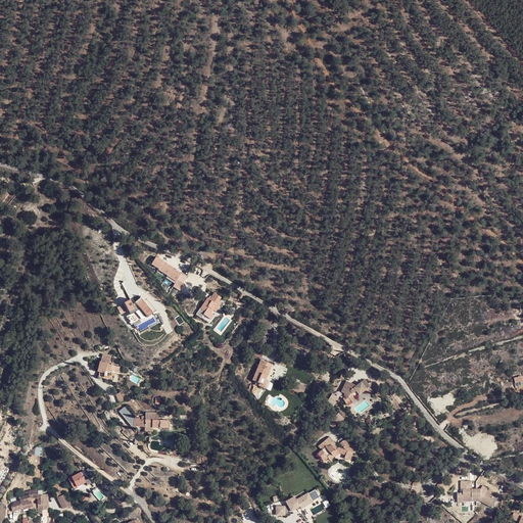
[(150,267),(177,281),(174,287),(179,290),(187,275),(155,258),(150,267)]
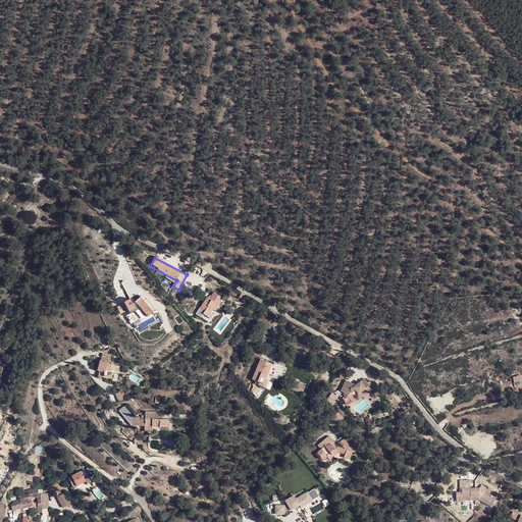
[(202,312),(206,316),(209,313),(212,310),(208,307),(212,302),(214,304),(220,297),(213,292),(210,296),(208,299),(206,297),(199,305),(204,310),(202,312)]
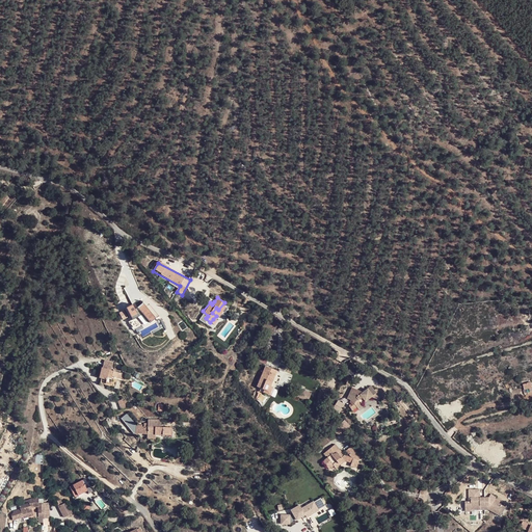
[(150,323),(155,318),(142,302),(136,307),(136,308),(135,309),(133,307),(132,304),(126,308),(130,317),(137,314),(136,313),(139,312),(150,323)]
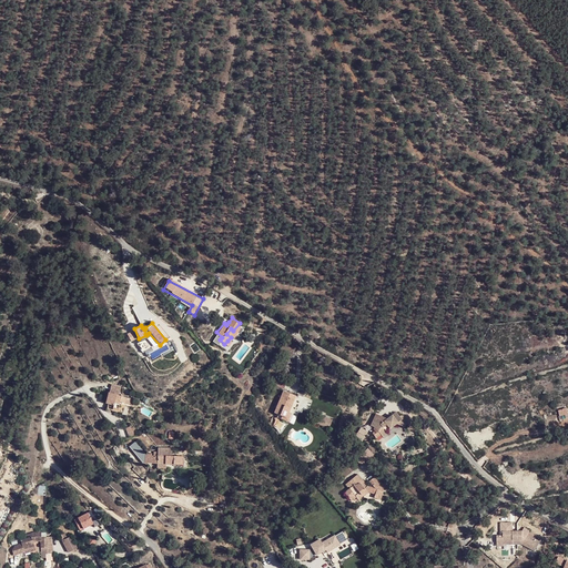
[(113,406),(118,407),(119,399),(125,401),(127,395),(119,393),(121,386),(111,384),(107,402),(108,402),(113,403),(113,406)]
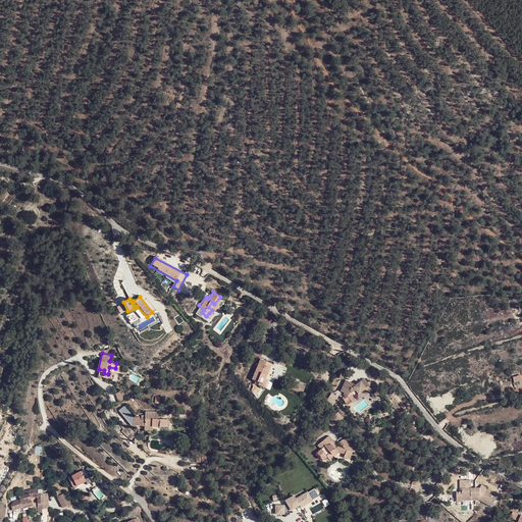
[(251,377),(254,379),(261,382),(269,365),(259,360),(251,377)]
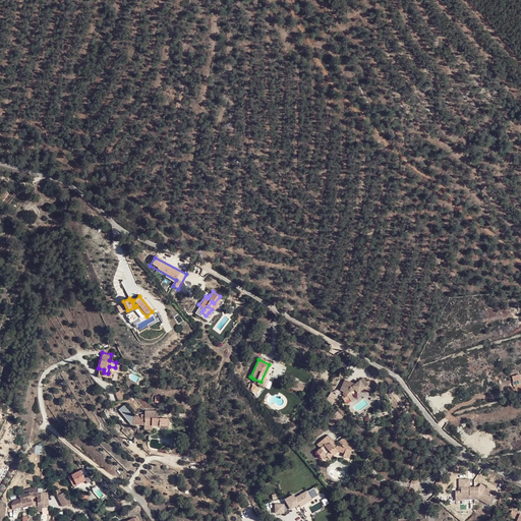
[(261,382),(253,379),(252,381),(264,386),(269,374),(267,373),(270,364),(269,364),(261,382)]
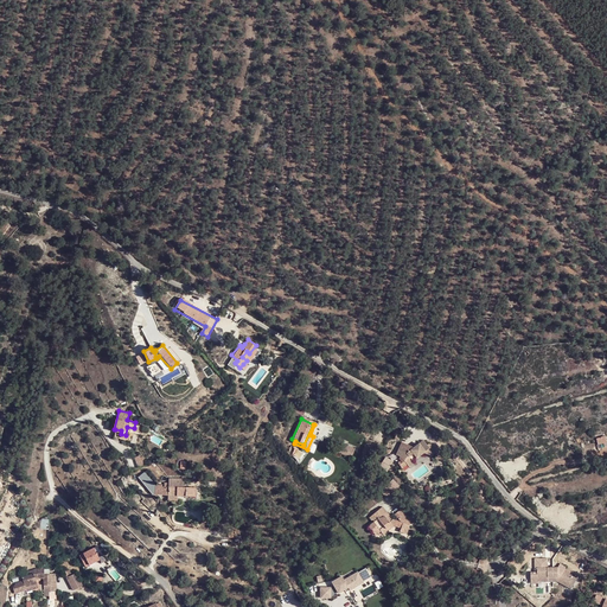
[(325,432),(317,428),(313,436),(321,441),(325,432)]
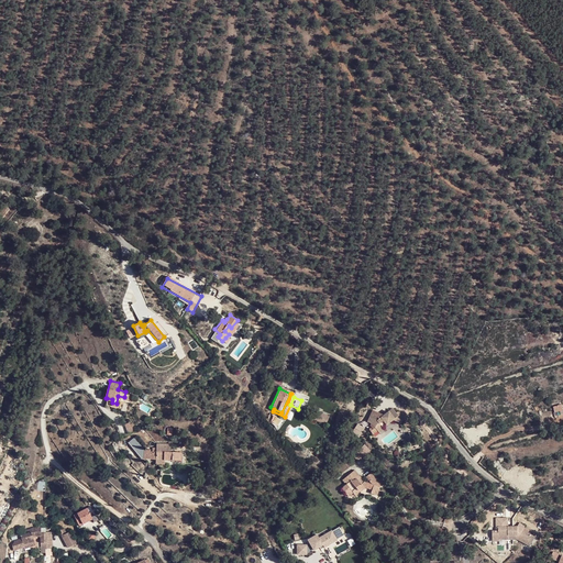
[(560,404),(551,406),(553,412),(562,409),(560,404)]
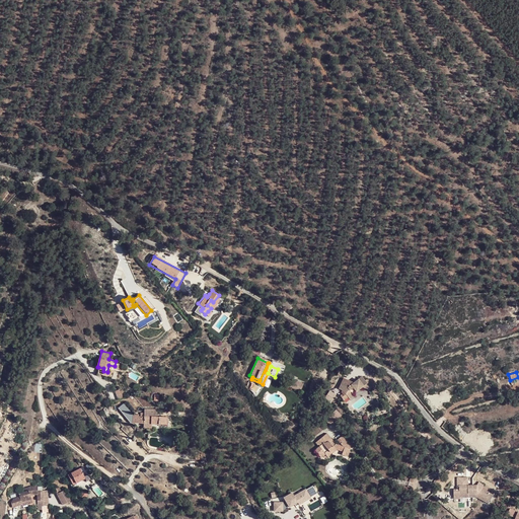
[(356,385),(354,383),(344,378),(339,389),(343,390),(343,393),(345,396),(347,395),(348,397),(351,401),(355,397),(353,394),(362,387),(370,391),(373,385),(369,382),(367,380),(365,382),(362,377),(357,381),(358,383),(356,385)]
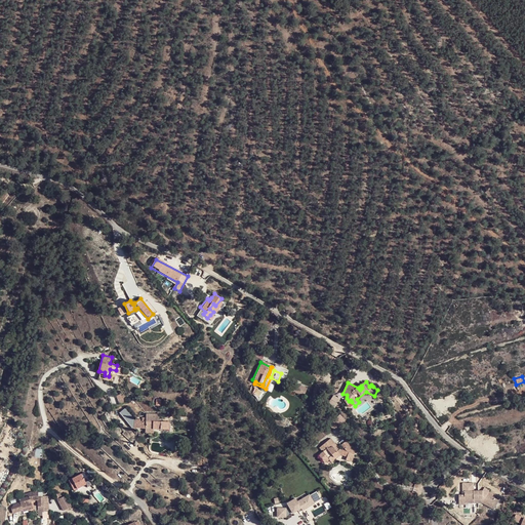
[(293,389),(292,391),(304,396),(307,389),(295,384),(293,389)]
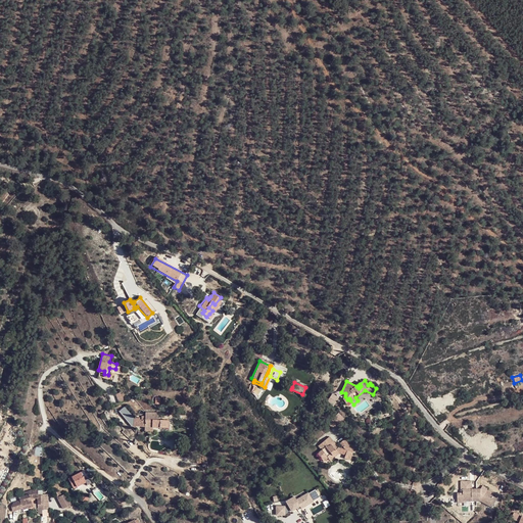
[(345,405),(350,400),(349,398),(347,399),(345,396),(341,399),(345,405)]
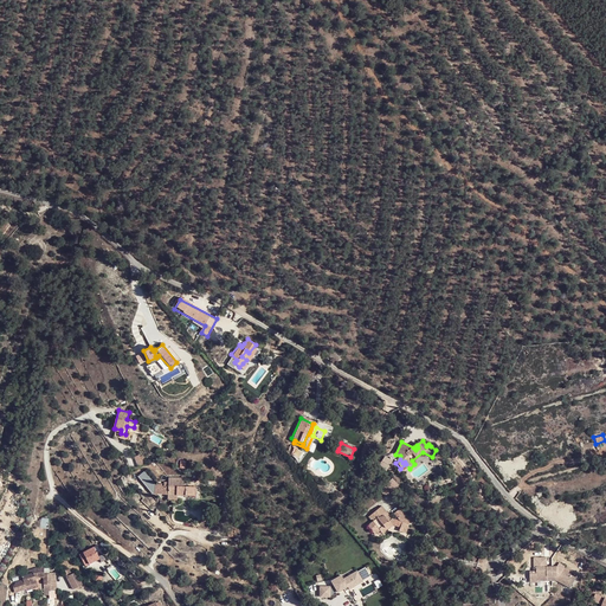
[(176,496),(194,497),(194,488),(184,487),(184,478),(168,477),(167,482),(163,482),(163,487),(161,485),(161,496),(168,496),(176,496)]
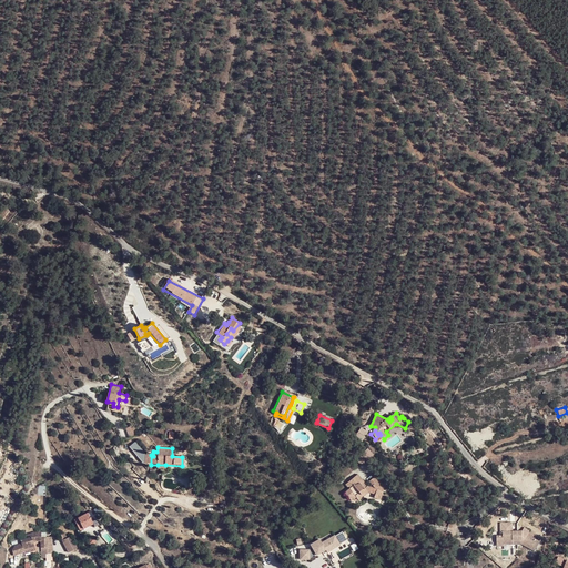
[(368,450),(358,457),(363,463),(373,456),(368,450)]
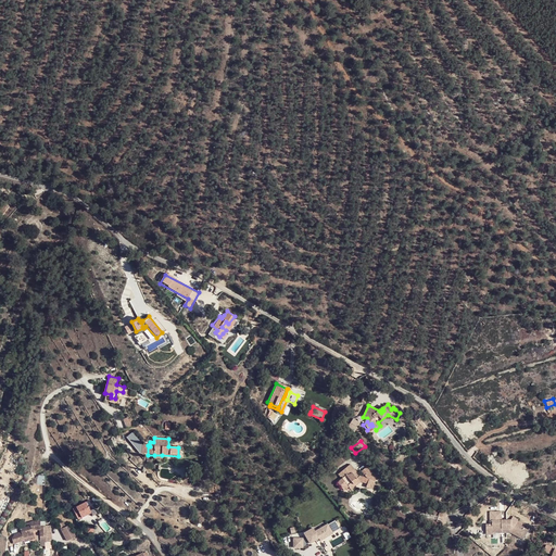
[(341,481),(338,484),(342,493),(362,479),(369,482),(366,488),(374,491),(376,482),(378,480),(368,467),(358,475),(351,467),(338,476),(341,481)]
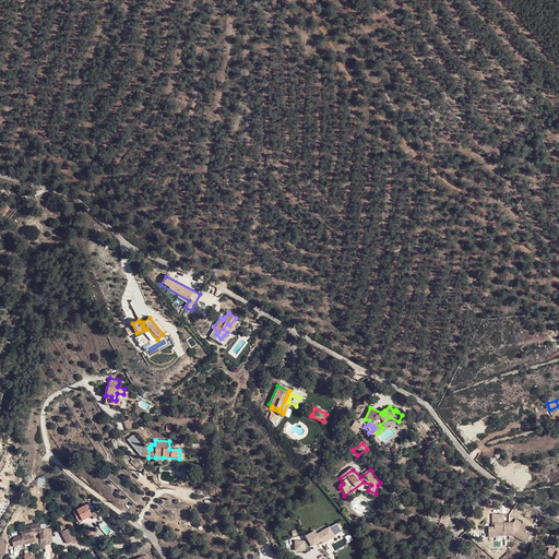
[(78,523),(81,522),(92,516),(93,518),(98,515),(91,502),(72,512),(76,520),(78,523)]
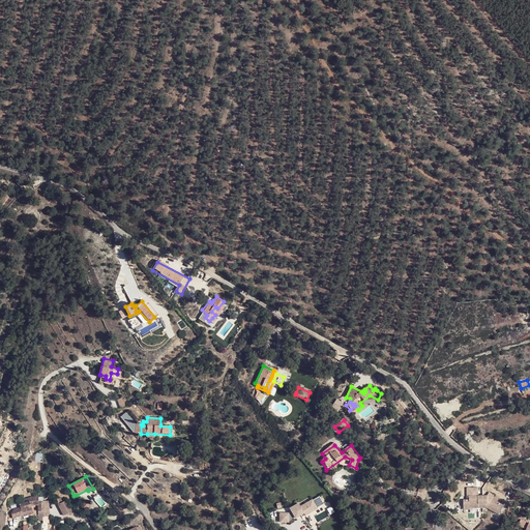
[(476,487),(466,486),(466,495),(468,495),(469,499),(466,499),(462,499),(462,508),(468,508),(468,506),(486,506),(497,512),(500,503),(494,500),(489,497),(491,494),(492,493),(487,490),(484,494),(477,493),(476,487)]
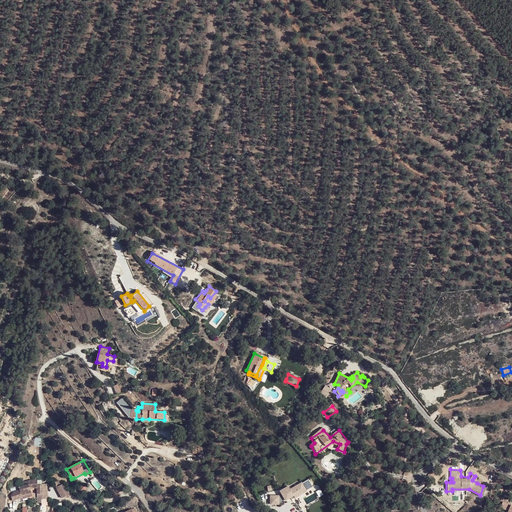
[(19,490),(13,492),(11,495),(13,501),(22,499),(32,497),(30,490),(33,488),(36,489),(36,494),(37,502),(38,502),(39,503),(41,503),(41,500),(47,500),(47,484),(43,484),(43,485),(36,485),(37,480),(31,480),(24,482),(24,485),(18,487),(19,490)]
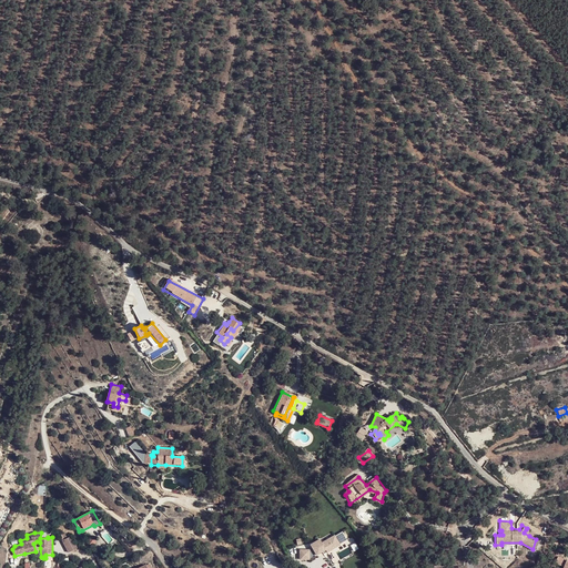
[(71,536),(61,541),(68,554),(78,548),(71,536)]
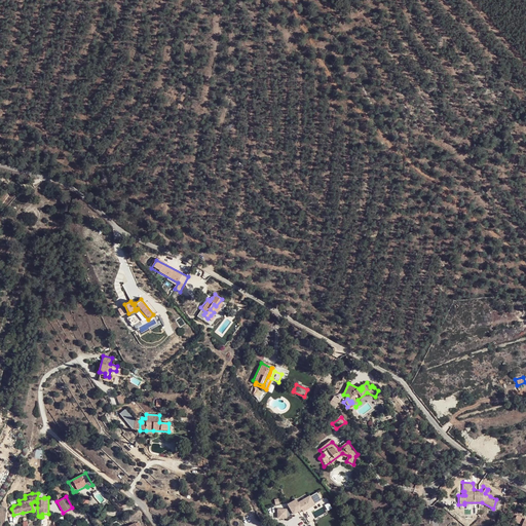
[(296,499),(287,505),(293,516),(302,510),(303,513),(315,505),(309,496),(298,502),(296,499)]
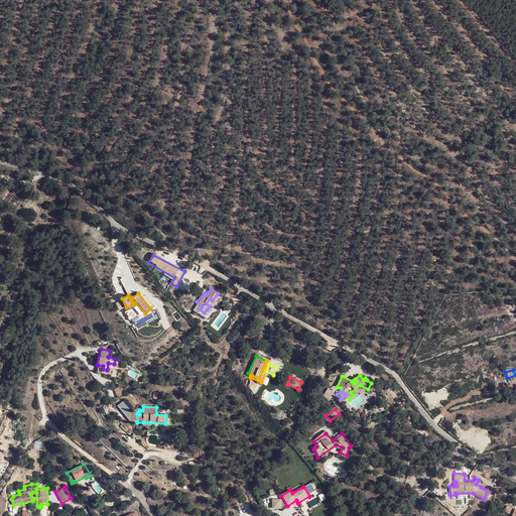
[(281,500),(271,500),(271,509),(281,509),(281,500)]
